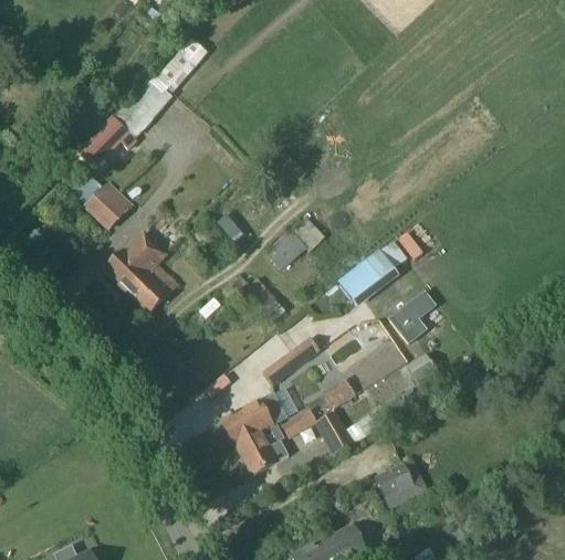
[(102,87),(95,95),(86,88),(75,102),(103,125),(114,111),(106,105),(113,96),(102,87)]
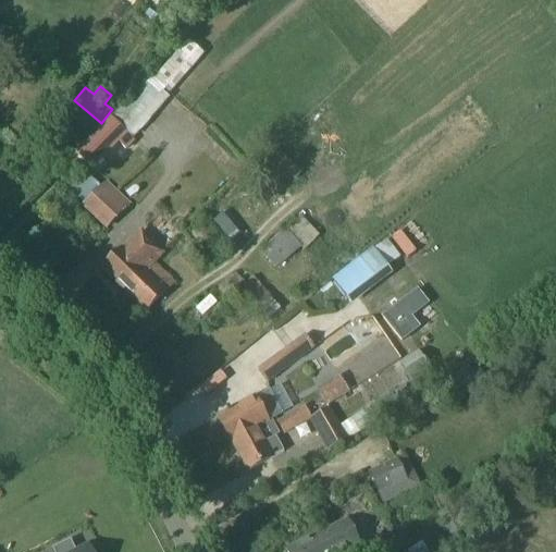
[(96,168),(121,138),(127,144),(134,136),(126,130),(123,132),(108,118),(77,149),(96,168)]
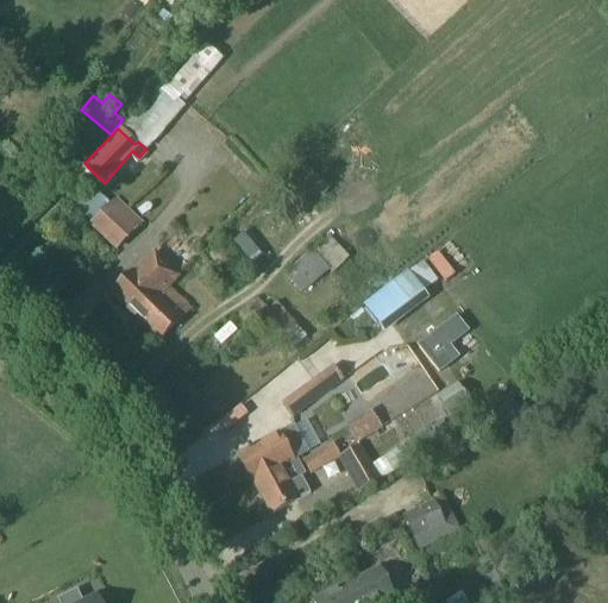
[(93,225),(117,247),(136,227),(112,205),(111,205),(104,199),(88,213),(96,221),(93,225)]
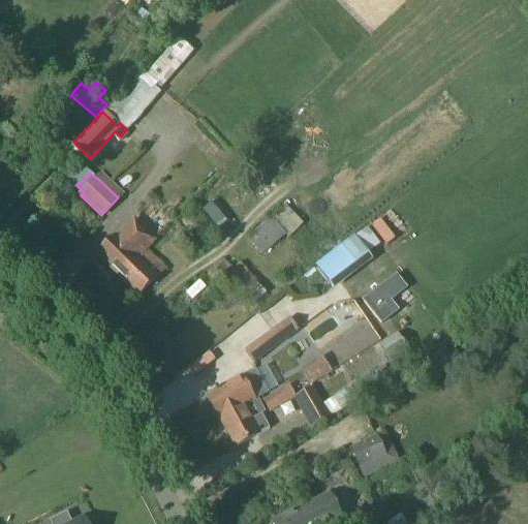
[(227,220),(212,201),(204,208),(219,226),(227,220)]
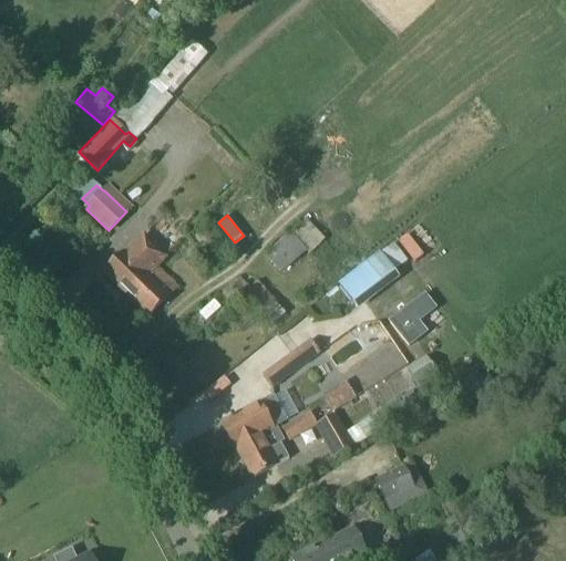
[(309,253),(325,238),(326,238),(320,232),(307,218),(292,230),(291,230),(265,253),(284,272),(308,250),(309,253)]
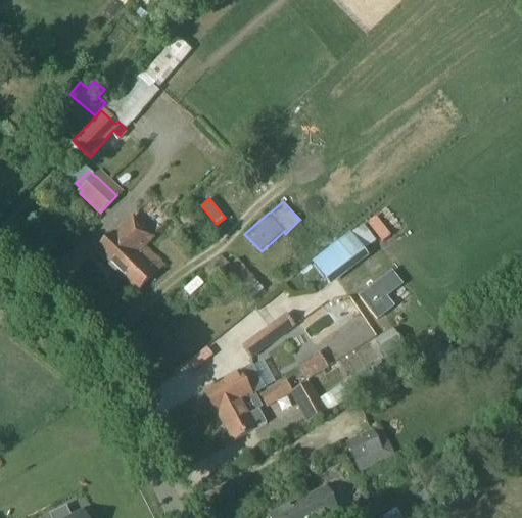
[(179,218),(190,229),(201,221),(190,207),(179,218)]
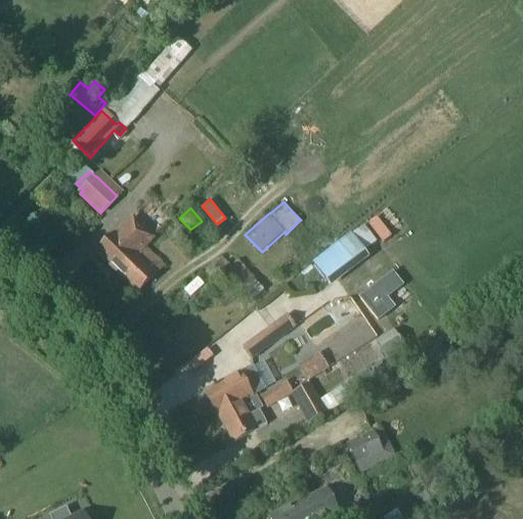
[(116,234),(97,253),(119,274),(148,247),(146,245),(156,235),(135,215),(116,234)]
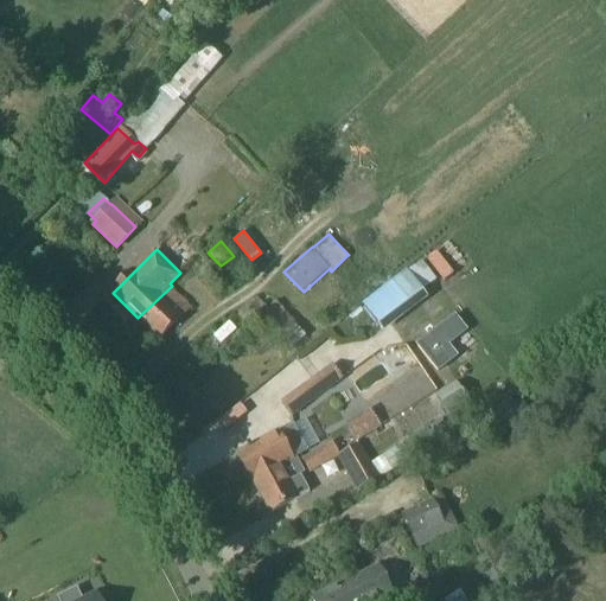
[(359,294),(378,325),(435,291),(416,260),(359,294)]
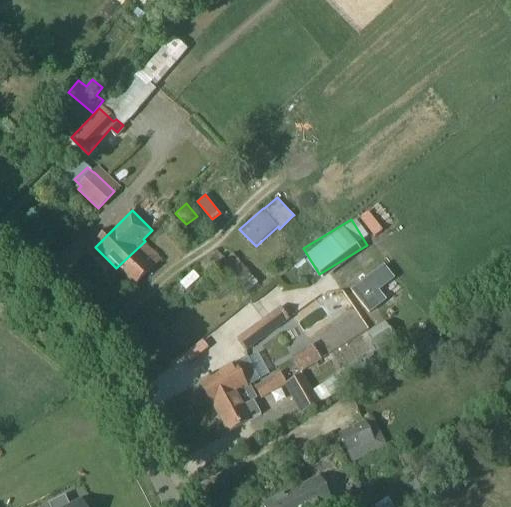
[(145,241),(116,268),(134,285),(151,267),(152,268),(162,258),(145,241)]
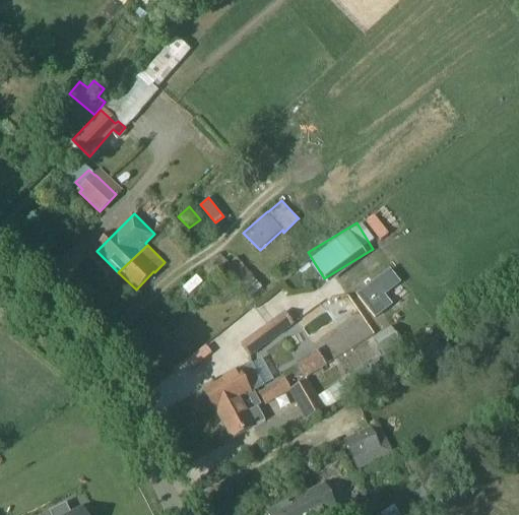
[(220,251),(211,259),(247,301),(263,286),(237,256),(231,262),(220,251)]
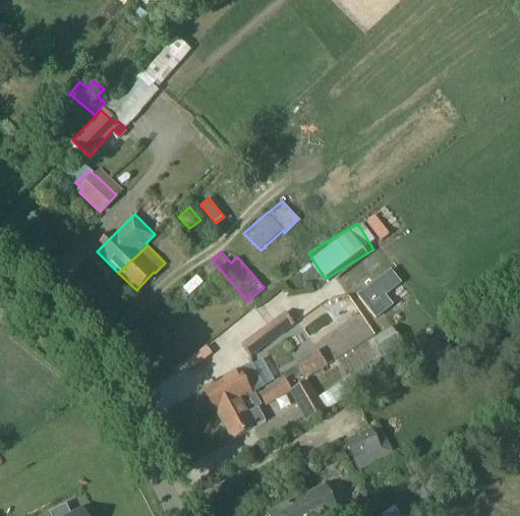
[(401,281),(391,269),(358,294),(376,316),(392,303),(385,294),(401,281)]
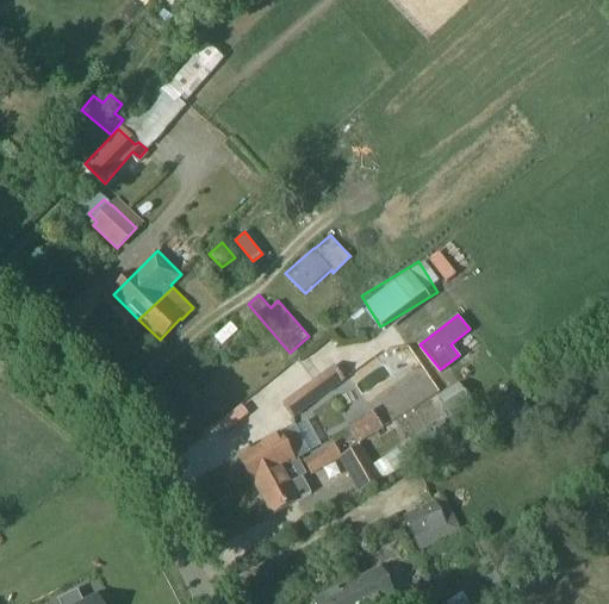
[(223,343),(240,327),(231,318),(213,334),(223,343)]
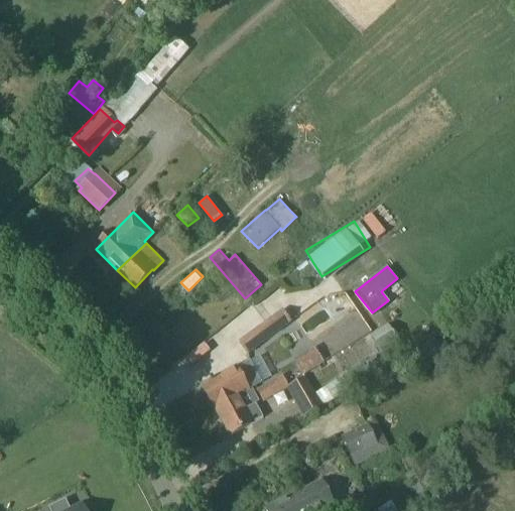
[(296,310),(303,330),(333,320),(327,301),(296,310)]
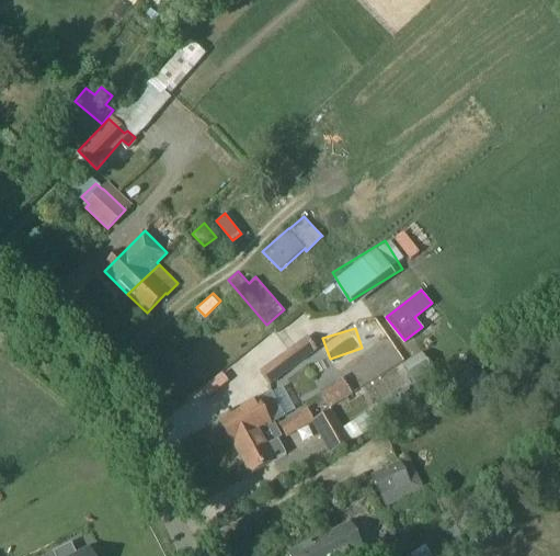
[(288,370),(317,349),(307,337),(280,356),(288,370)]
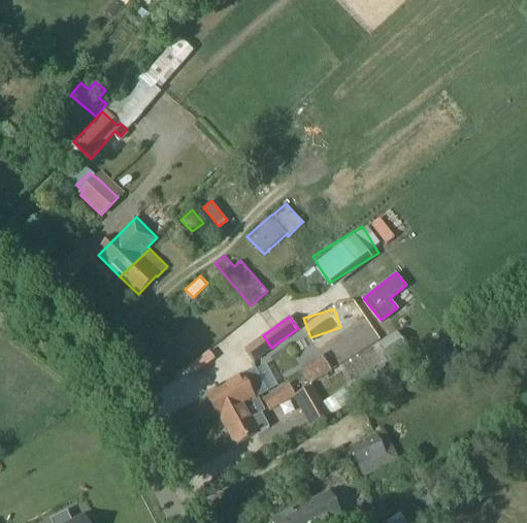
[(288,344),(297,358),(310,348),(301,334),(288,344)]
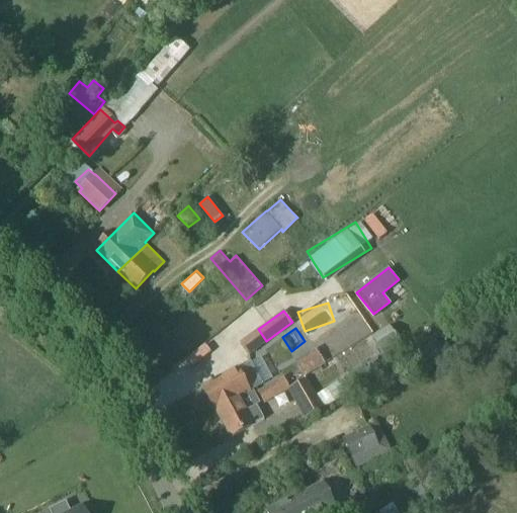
[(317,337),(329,363),(344,357),(331,330),(317,337)]
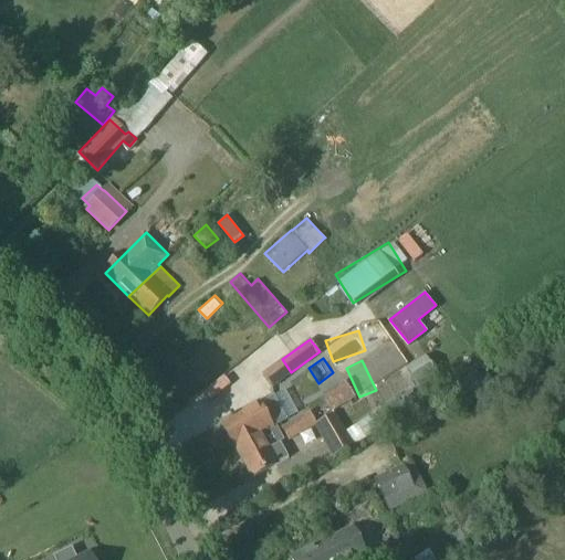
[(432,362),(411,376),(424,394),(445,380),(432,362)]
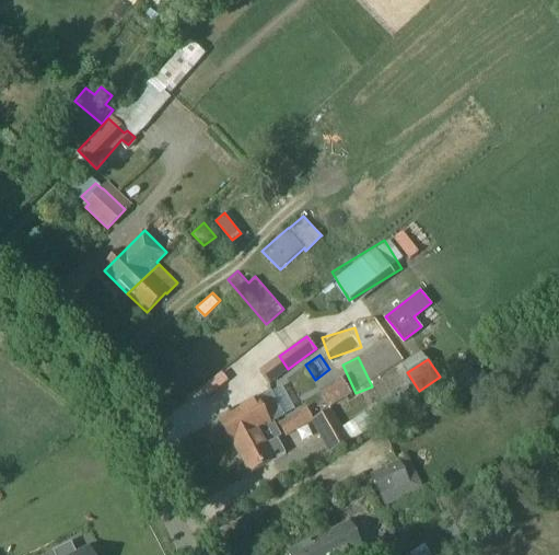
[(342,376),(321,389),(329,405),(352,392),(342,376)]
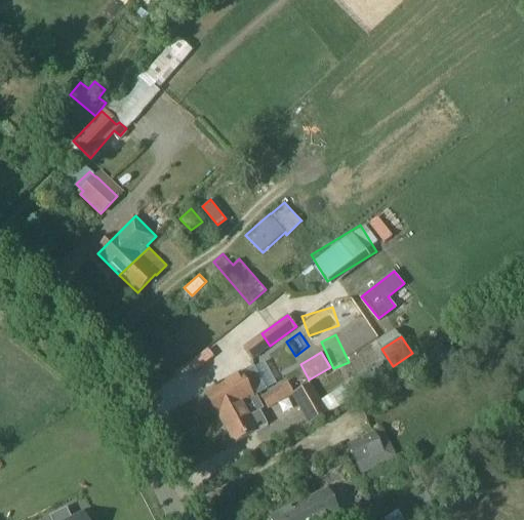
[(240,372),(205,391),(218,415),(219,414),(251,399),(253,397),(252,396),(257,393),(262,391),(267,389),(255,366),(251,368),(241,373),(240,372)]
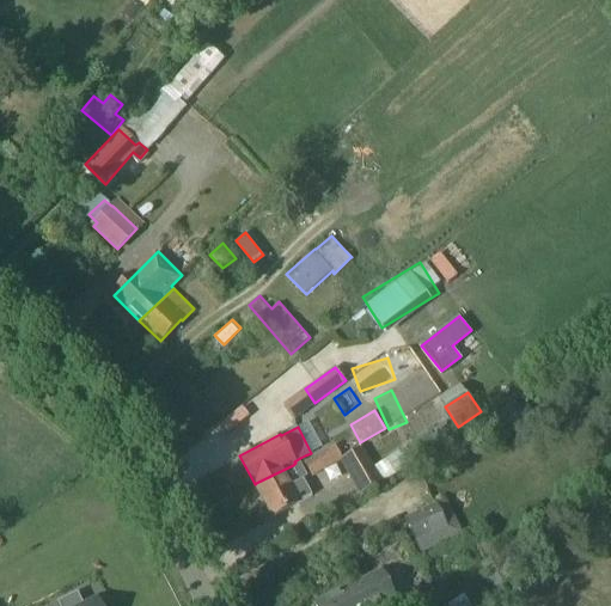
[(336,445),(305,461),(313,476),(342,458),(336,445)]
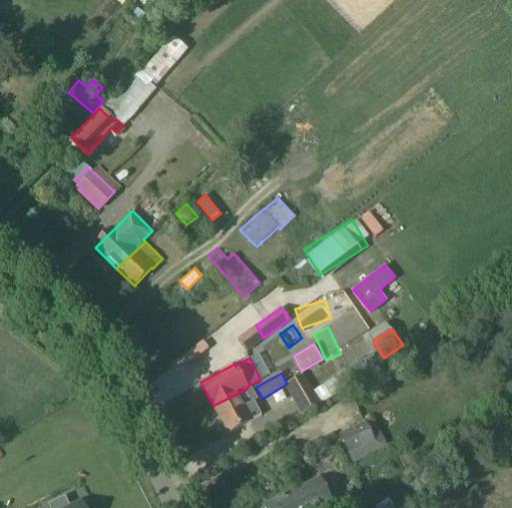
[(322,403),(321,401),(305,373),(287,384),(303,414),(322,403)]
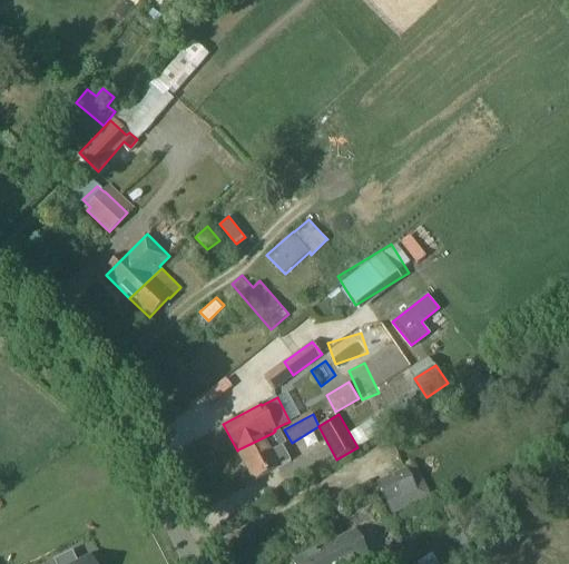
[(379,414),(373,417),(360,425),(370,439),(388,428),(379,414)]
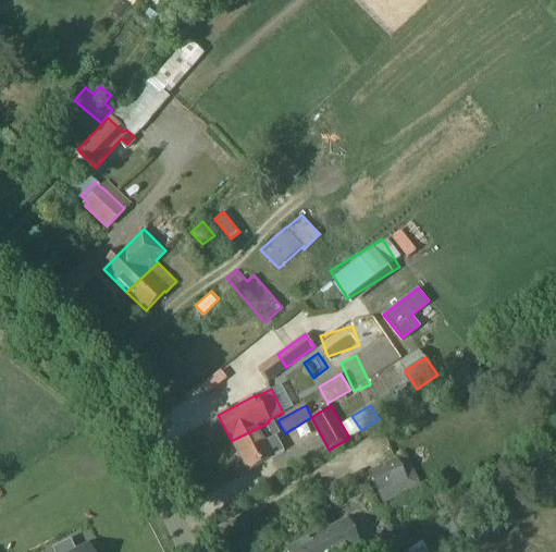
[(267,424),(233,440),(248,468),(273,456),(273,455),(284,450),(276,434),(281,432),(273,417),(268,420),(269,421),(267,424)]
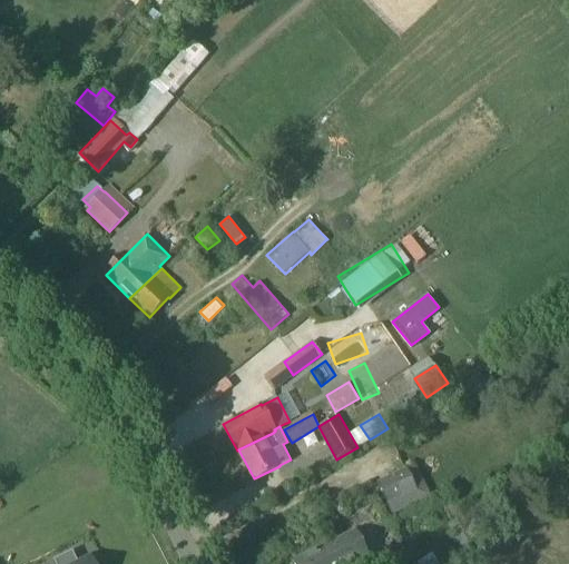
[(388,504),(418,490),(408,466),(376,480),(388,504)]
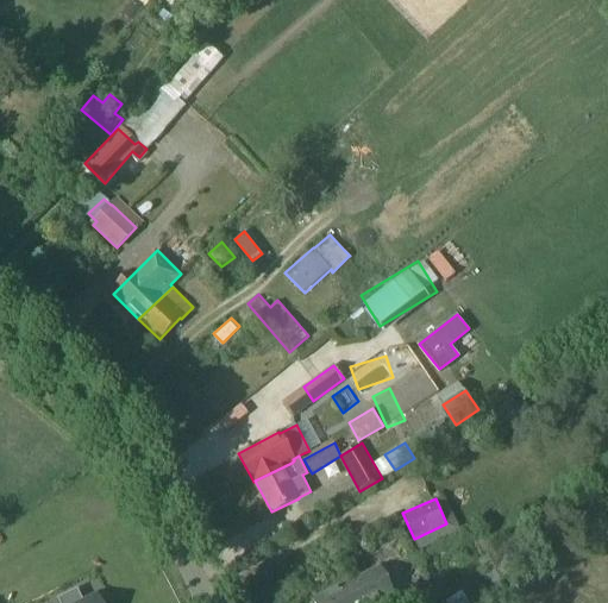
[(315,602),(378,602),(396,595),(382,566),(314,600),(315,602)]
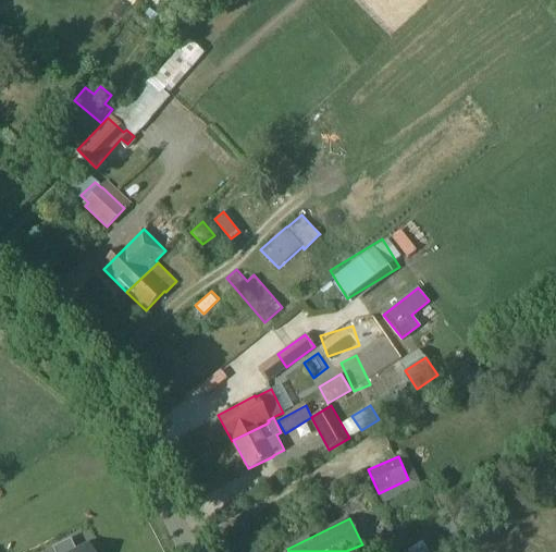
[(54,551),(93,551),(88,543),(76,549),(71,537),(52,547),(54,551)]
